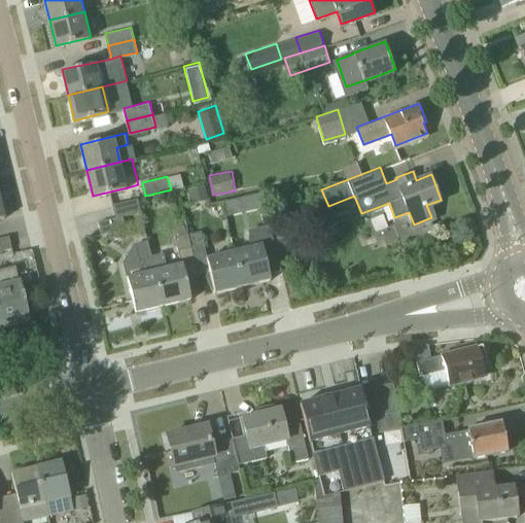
[(113,203),(116,216),(124,214),(142,210),(138,197),(113,203)]
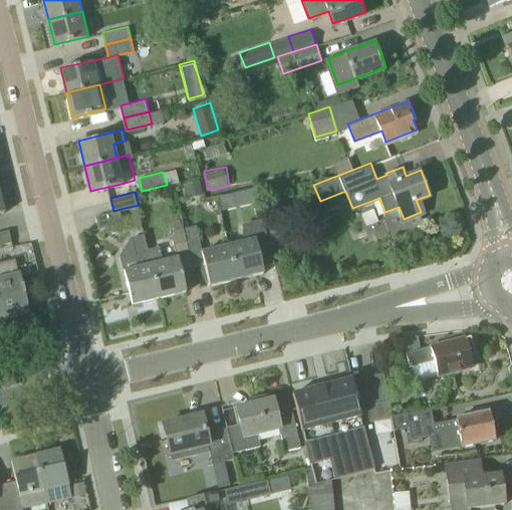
[(120,209),(113,211),(96,215),(99,227),(123,221),(120,209)]
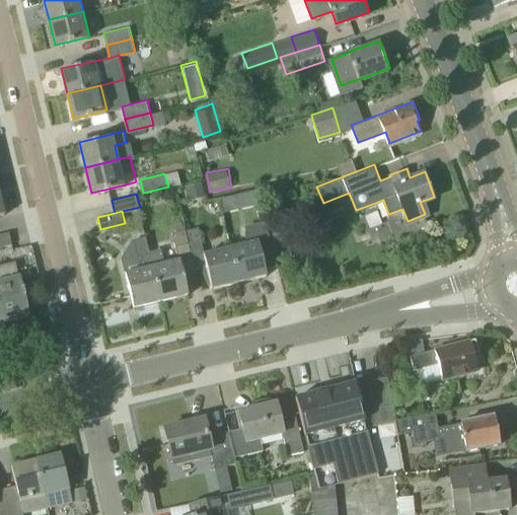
[(281,218),(267,221),(274,247),(280,245),(278,238),(286,236),(281,218)]
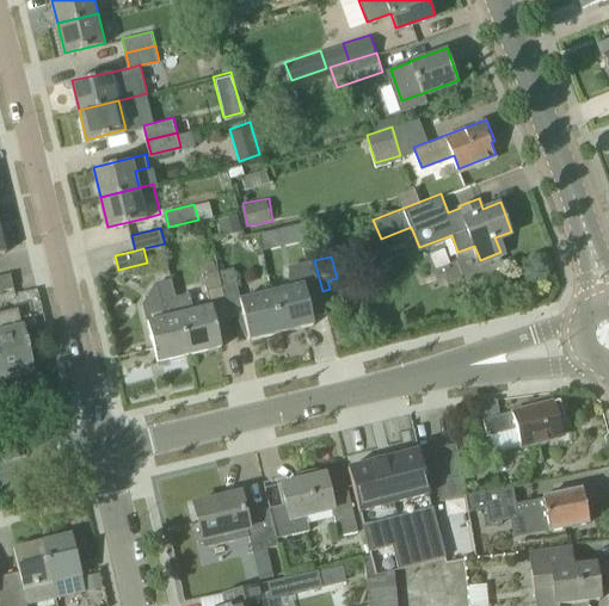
[(291,284),(274,288),(282,329),(315,321),(312,310),(326,307),(314,259),(293,264),(291,284)]
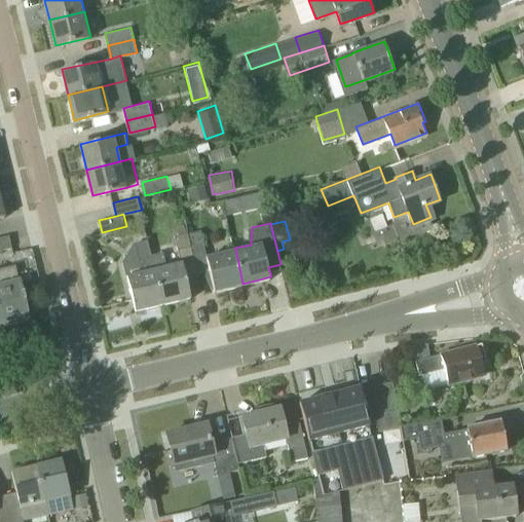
[(152,254),(163,303),(191,296),(186,273),(197,270),(191,244),(188,231),(176,234),(179,247),(182,261),(166,265),(163,251),(152,254)]
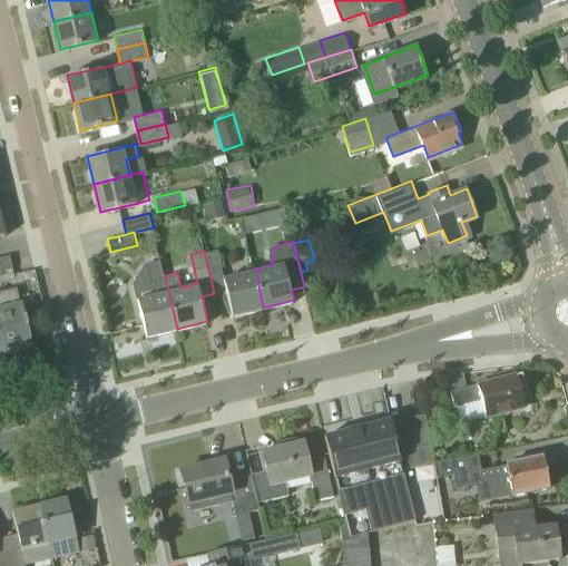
[(0,255),(0,270),(13,266),(10,254),(0,255)]
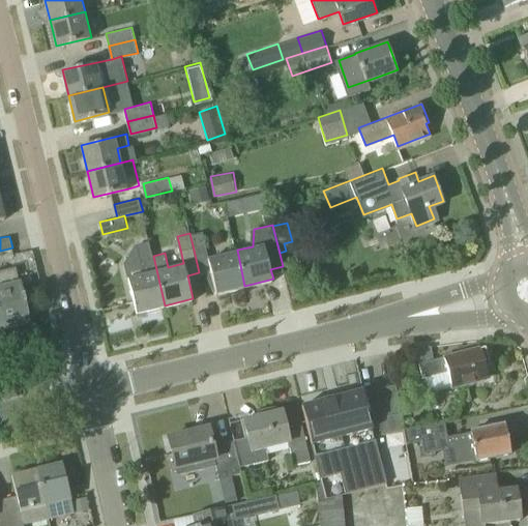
[(153,256),(150,241),(137,244),(141,259),(124,262),(128,278),(137,313),(165,305),(153,256)]
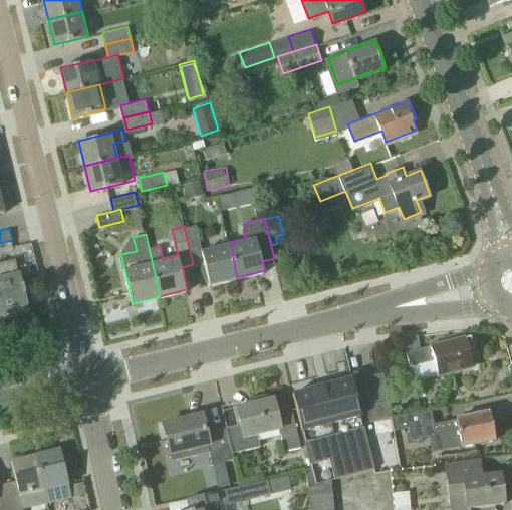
[(203,249),(199,235),(187,238),(193,264),(205,261),(210,284),(237,277),(230,242),(203,249)]
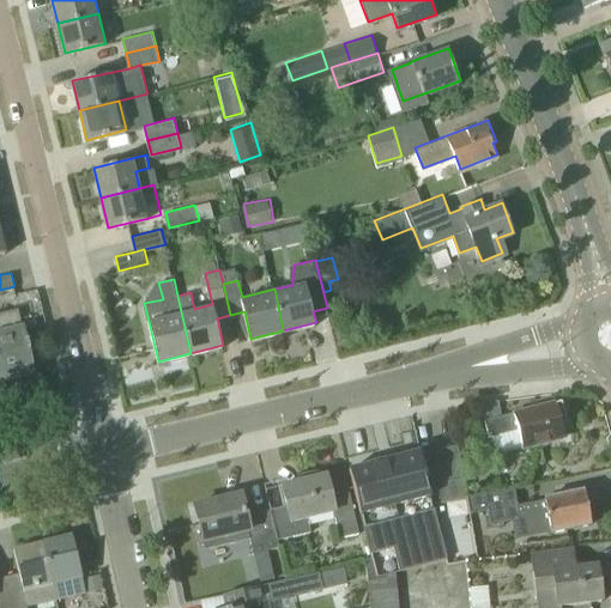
[(28,339),(24,326),(23,326),(19,308),(0,311),(0,359),(5,377),(35,370),(29,348),(31,347),(29,339),(28,339)]
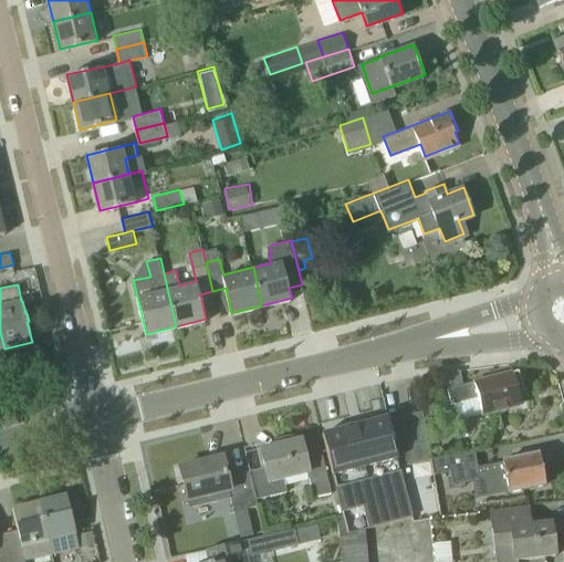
[(477,378),(465,382),(461,367),(447,370),(450,386),(448,386),(451,401),(456,399),(479,393),(483,409),(483,410),(523,402),(520,389),(524,388),(519,368),(477,380),(477,378)]
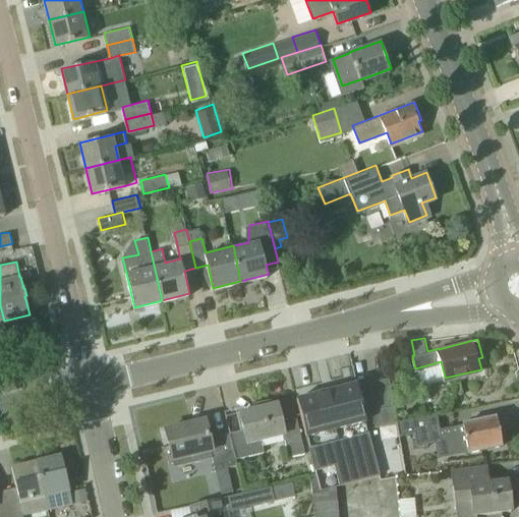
[(390,377),(358,383),(369,426),(398,421),(390,377)]
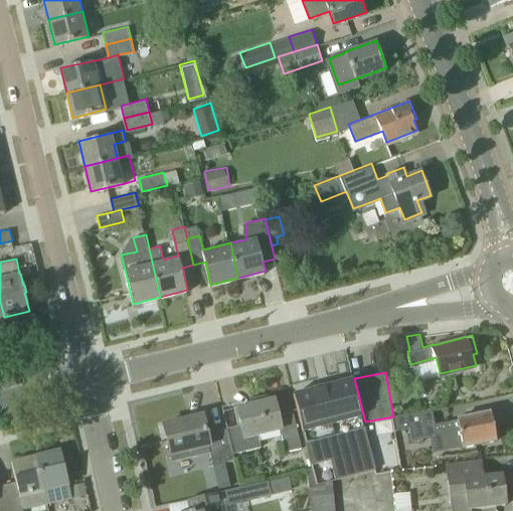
[(365,421),(354,378),(353,378),(353,377),(294,392),(313,468),(308,469),(309,485),(333,479),(375,468),(364,422),(365,421)]
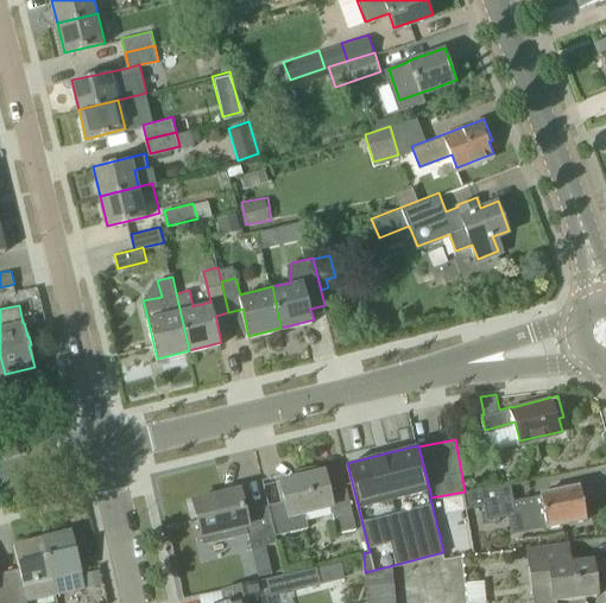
[(269,503),(276,533),(308,526),(304,513),(332,507),(338,532),(358,527),(345,470),(326,475),(324,469),(321,469),(320,467),(321,467),(321,465),(311,465),(296,469),(296,470),(297,470),(298,475),(279,478),(285,500),(269,503)]
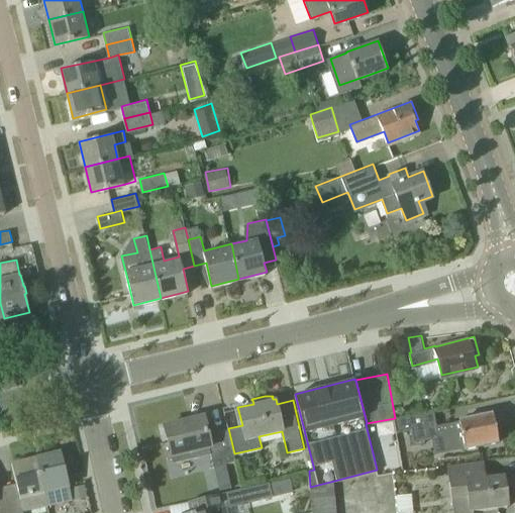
[(433,410),(423,412),(409,415),(397,418),(399,430),(413,427),(415,439),(437,434),(438,434),(437,428),(433,410)]
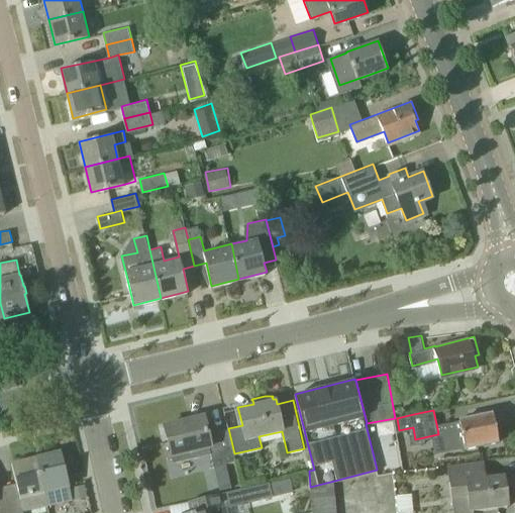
[(451,425),(448,426),(451,436),(453,449),(499,440),(493,412),(451,421),(451,425)]
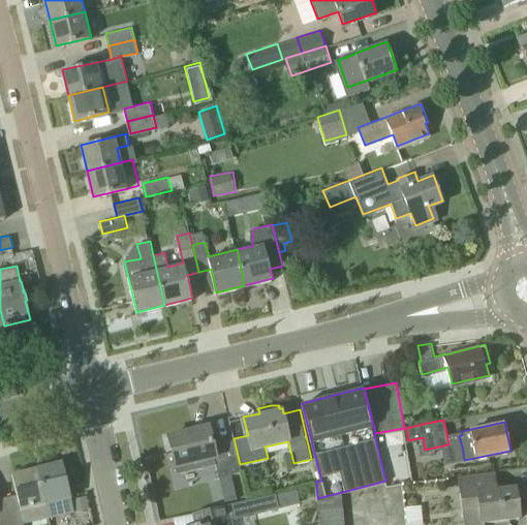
[(234,438),(213,443),(209,426),(168,435),(175,458),(167,460),(172,473),(216,462),(219,475),(241,470),(240,464),(234,438)]
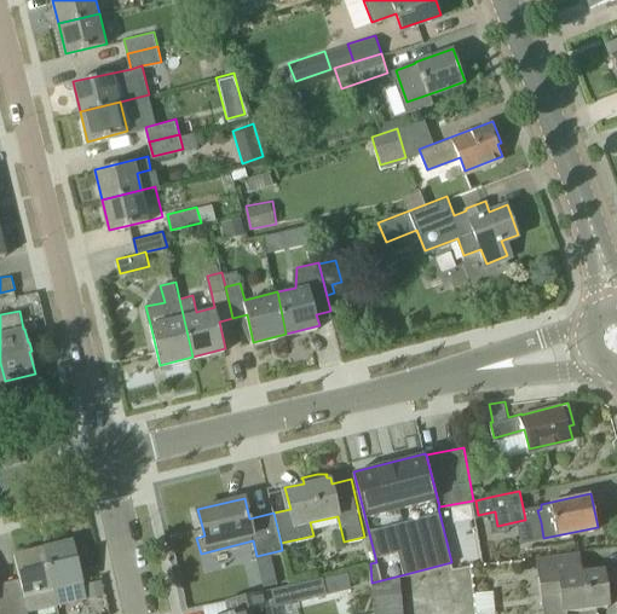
[(74,539),(45,545),(58,602),(87,595),(74,539)]
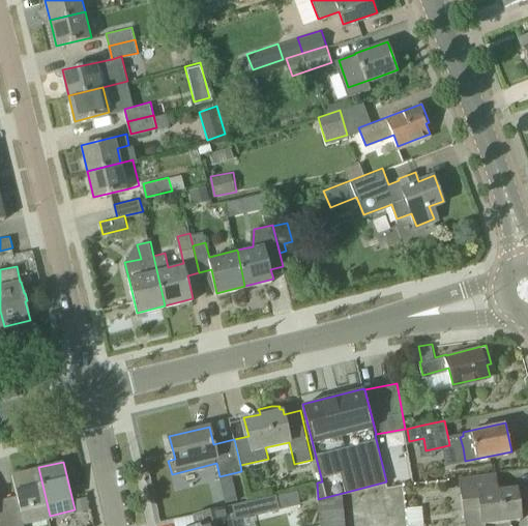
[(50,516),(38,467),(12,473),(25,522),(50,516)]
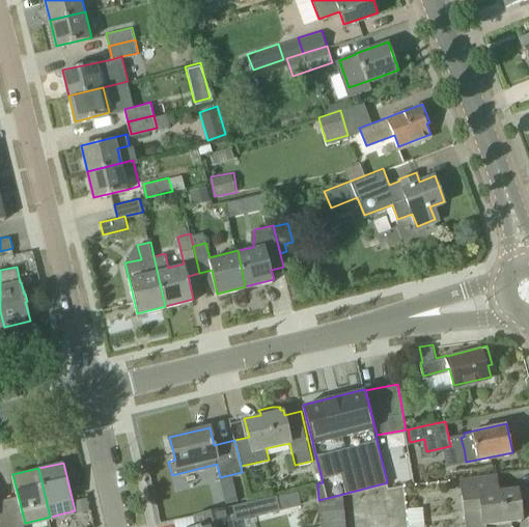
[(460,477),(462,495),(466,526),(482,526),(482,524),(522,519),(518,488),(499,490),(497,473),(497,472),(460,477)]
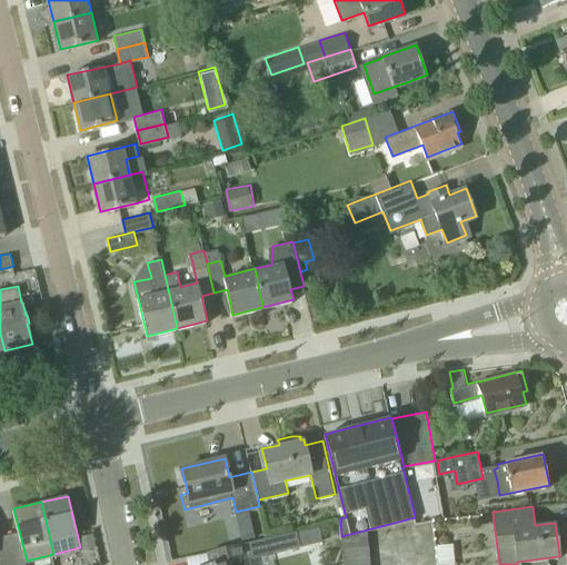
[(211,564),(206,564),(250,564),(249,555),(300,543),(297,529),(290,531),(208,551),(211,564)]
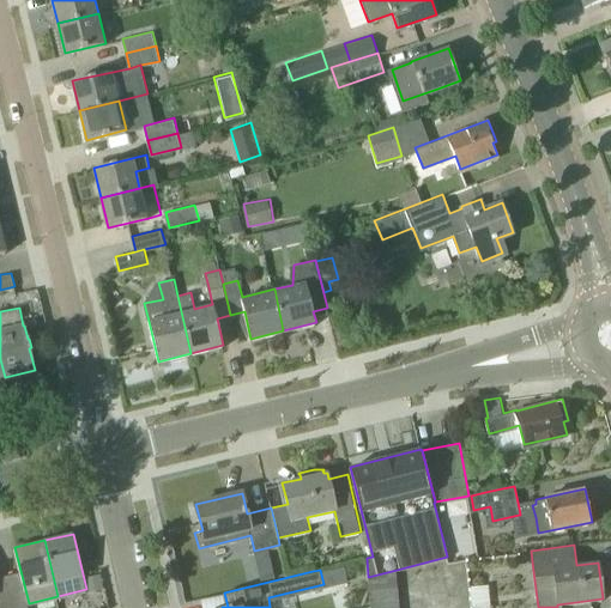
[(399,607),(398,581),(397,570),(368,577),(370,607),(399,607)]
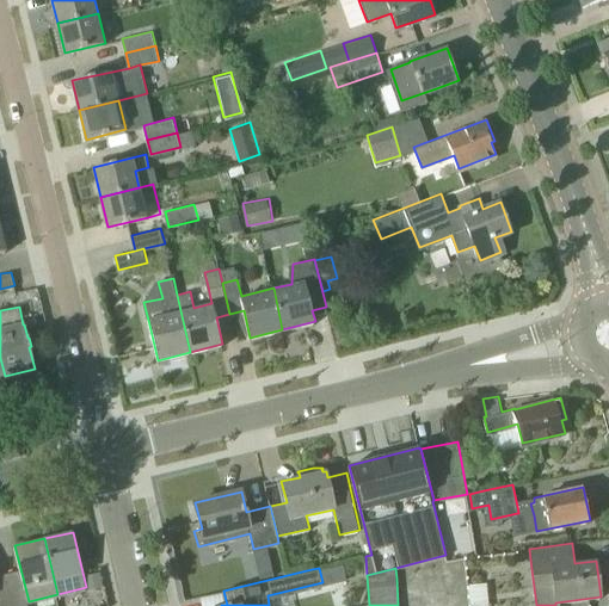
[(100,570),(86,574),(88,587),(103,583),(100,570)]
